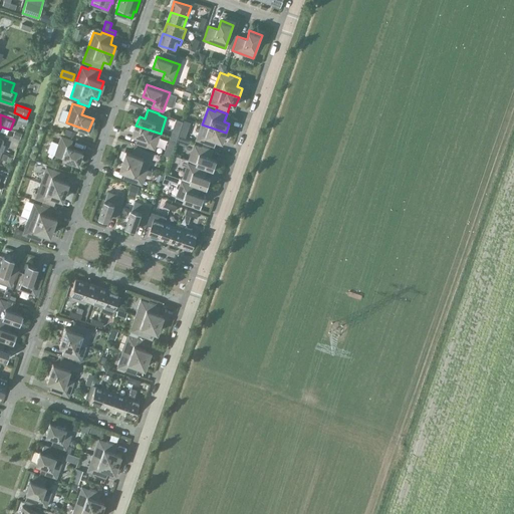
[(17,122),(24,124),(26,118),(19,116),(17,122)]
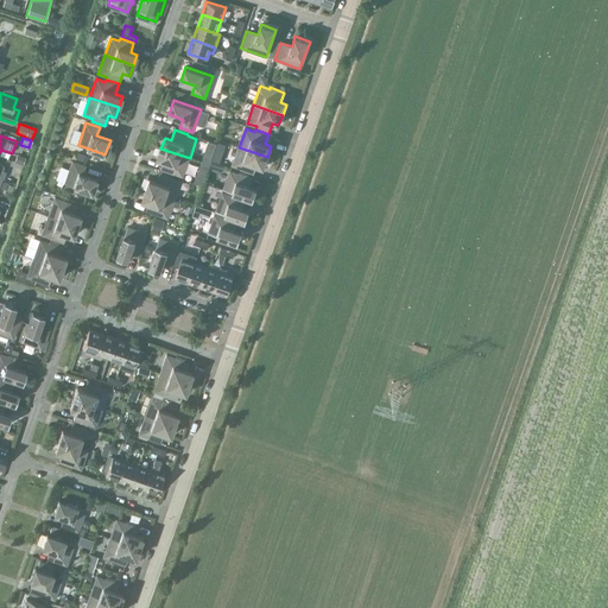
[(240,171),(253,176),(258,165),(264,168),(267,157),(239,147),(233,165),(241,169),(240,171)]
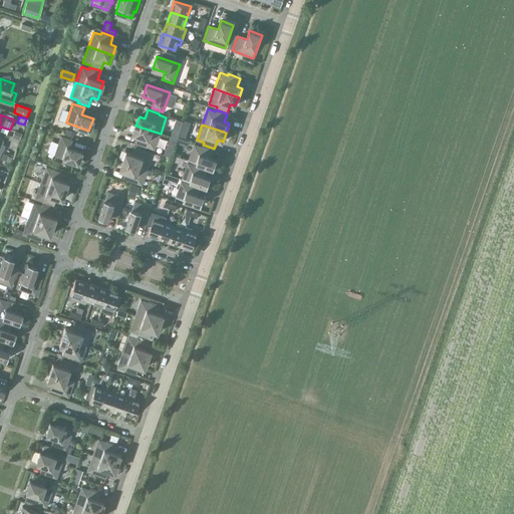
[(136,145),(147,149),(148,147),(155,150),(161,134),(136,125),(133,134),(139,136),(136,145)]
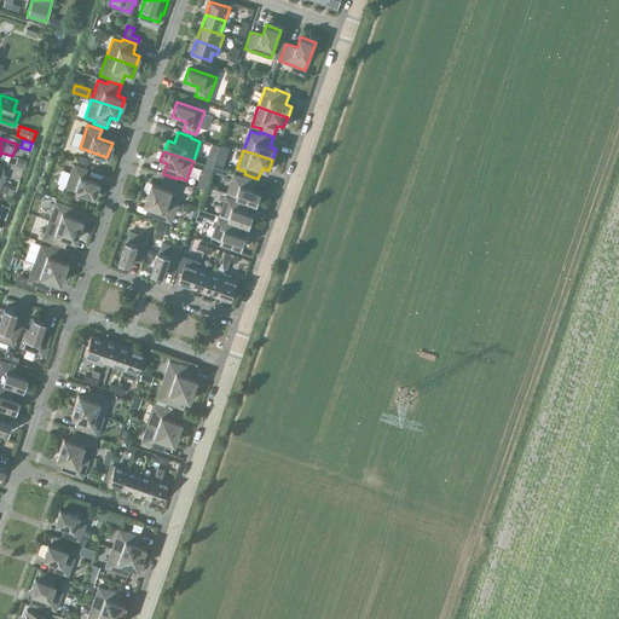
[(79,156),(77,162),(87,166),(90,160),(79,156)]
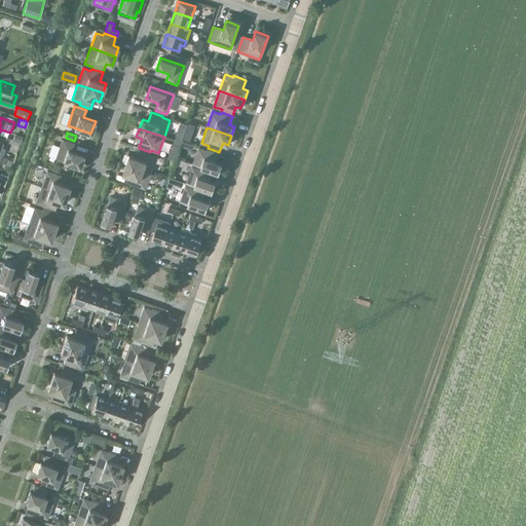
[(55,158),(79,167),(83,154),(72,150),(74,144),(63,140),(55,158)]
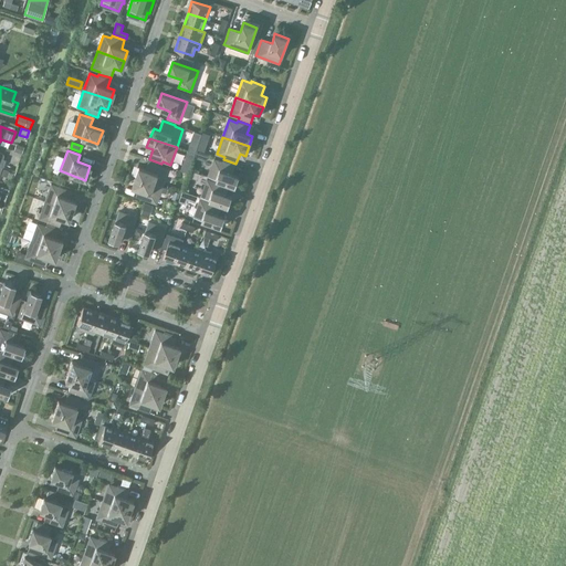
[(136,177),(163,186),(169,169),(160,166),(161,164),(149,159),(146,169),(139,167),(136,177)]
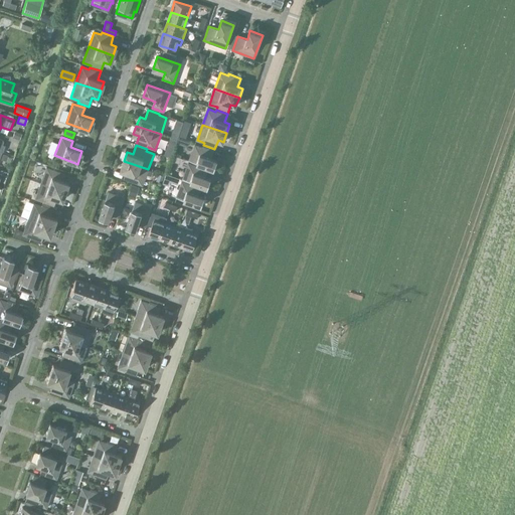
[(189,161),(214,169),(217,160),(211,158),(214,150),(203,146),(202,147),(195,145),(189,161)]
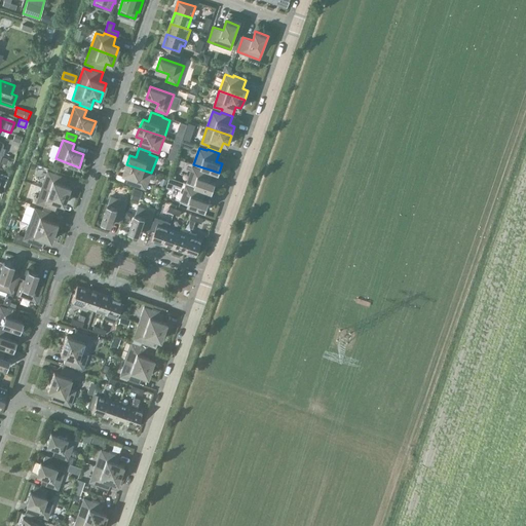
[(130,184),(146,189),(151,173),(126,164),(123,174),(134,177),(130,184)]
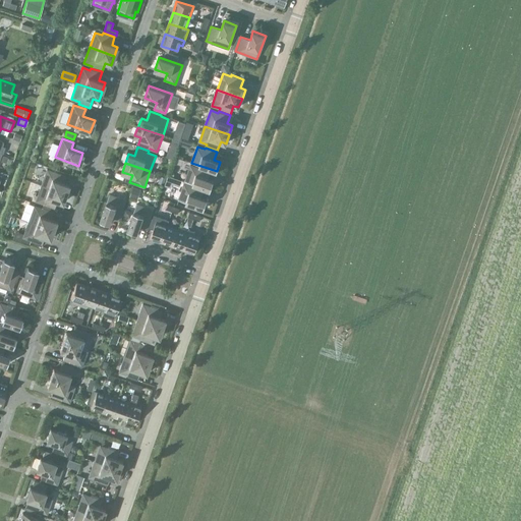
[(185,181),(211,190),(214,180),(204,177),(206,170),(191,165),(185,181)]
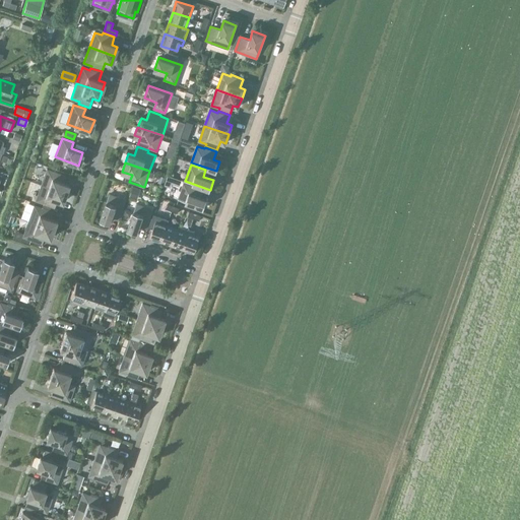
[(59,181),(61,174),(47,169),(42,185),(66,193),(69,184),(59,181)]
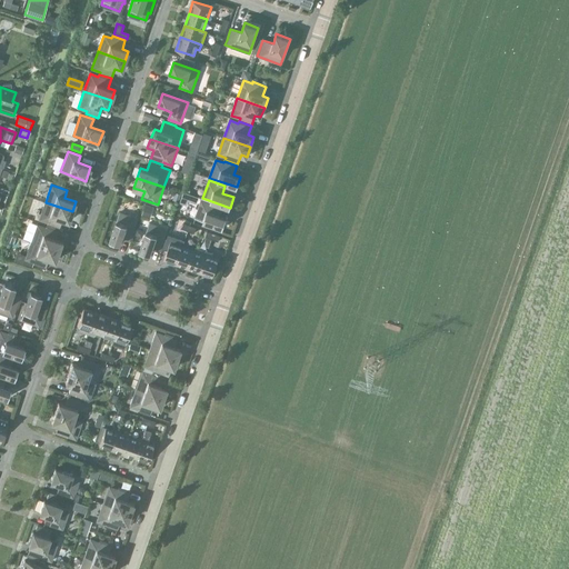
[(183,192),(180,202),(187,205),(188,200),(196,203),(198,197),(183,192)]
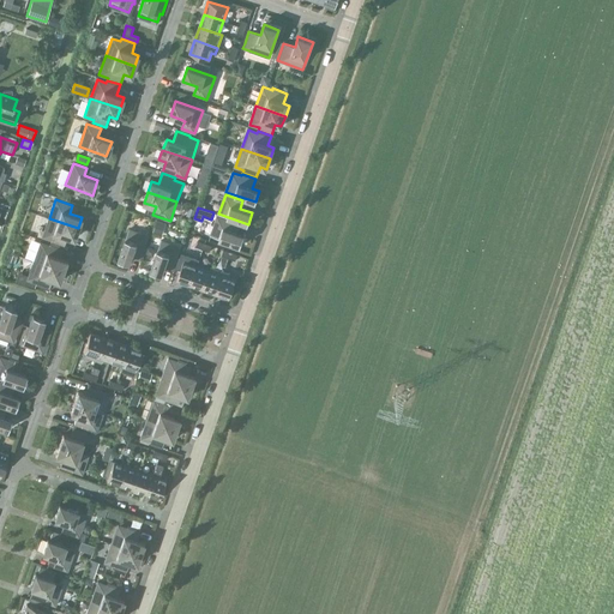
[(211,235),(240,246),(245,235),(238,233),(240,223),(227,218),(227,220),(217,216),(211,235)]
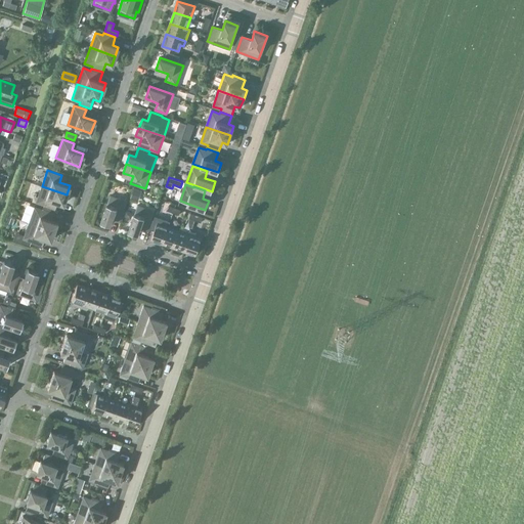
[(43,207),(54,211),(57,202),(63,204),(67,194),(42,186),(36,203),(44,205),(43,207)]
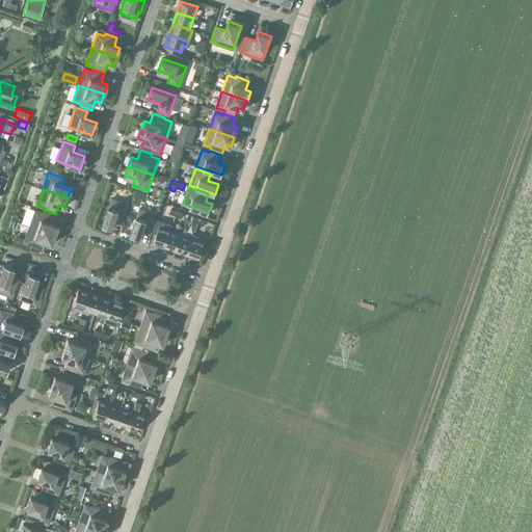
[(126,212),(129,205),(111,198),(103,224),(112,228),(114,221),(124,224),(128,213),(126,212)]
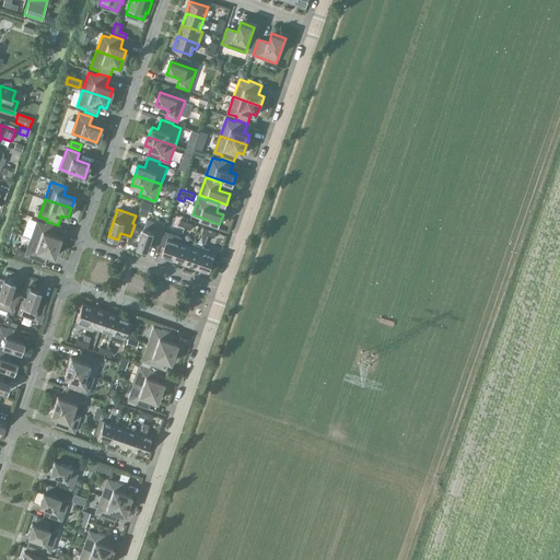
[(162,234),(164,225),(147,220),(138,246),(148,251),(150,244),(160,247),(164,235),(162,234)]
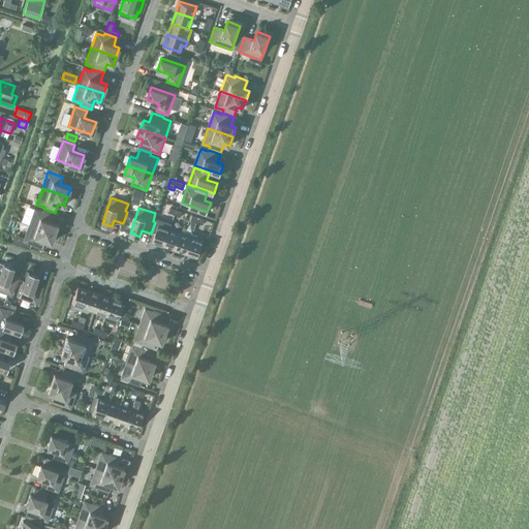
[(52,222),(55,213),(43,209),(42,211),(35,209),(29,224),(54,234),(57,224),(52,222)]
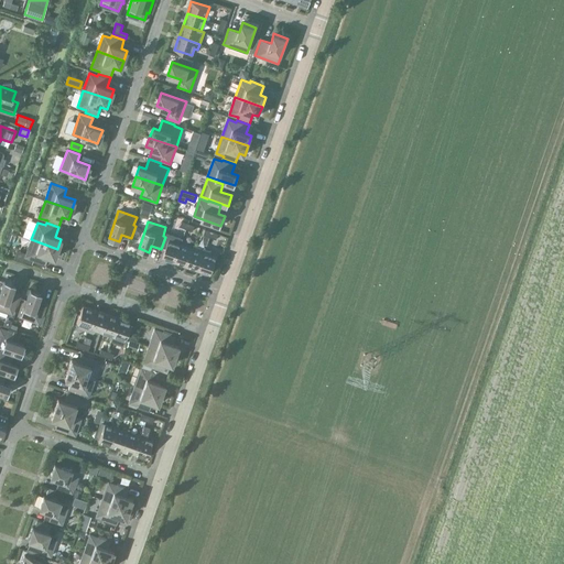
[(33,262),(44,267),(49,257),(54,259),(57,249),(31,239),(25,257),(33,260),(33,262)]
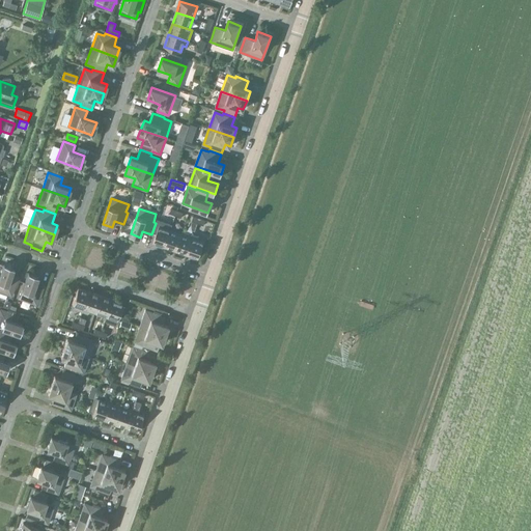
[(154,243),(165,247),(170,230),(159,226),(154,243)]
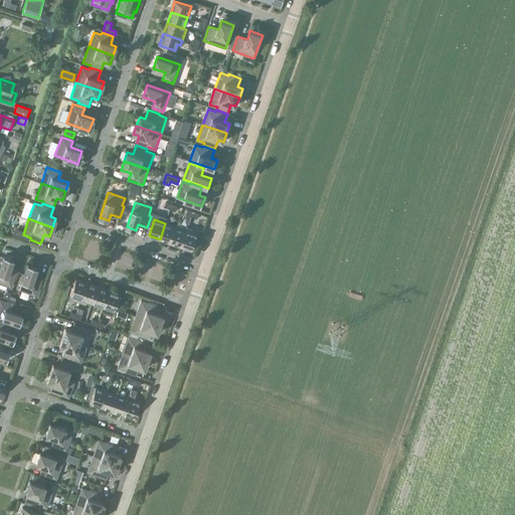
[(160,239),(171,242),(176,227),(176,226),(165,223),(160,239)]
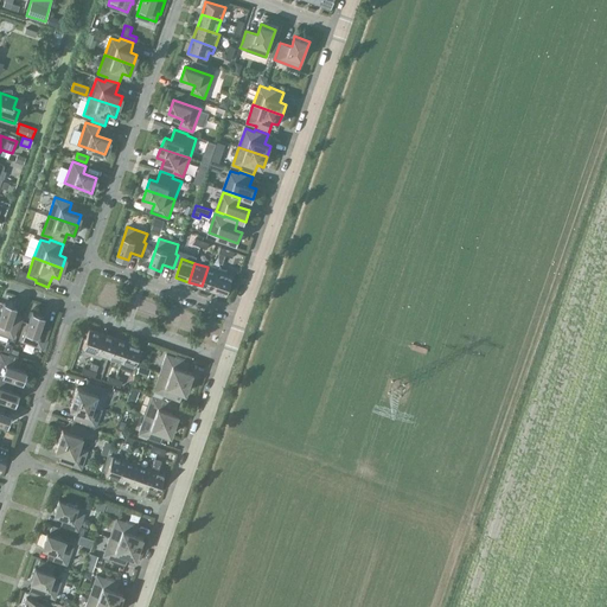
[(202,286),(213,291),(222,268),(209,264),(208,267),(208,268),(202,286)]
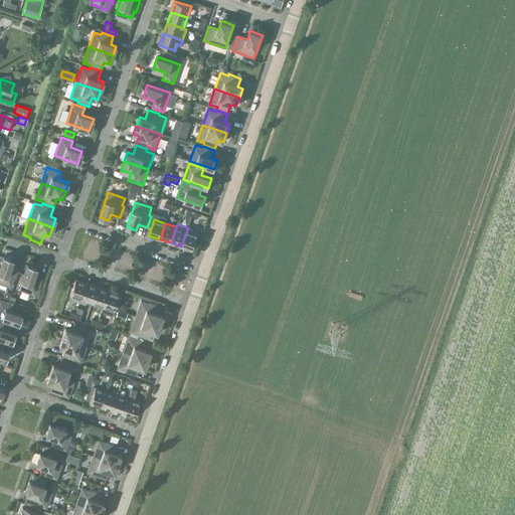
[(192,232),(193,229),(188,227),(181,246),(193,250),(198,234),(192,232)]
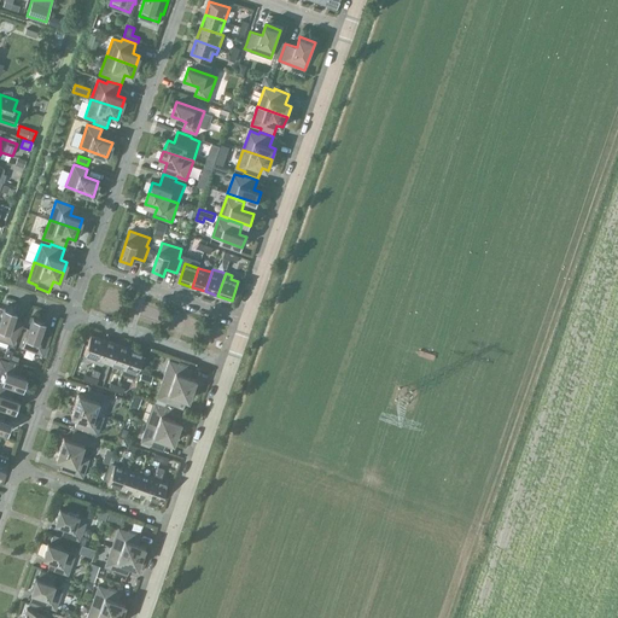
[(0,320),(0,339),(13,344),(17,334),(19,336),(27,315),(5,307),(0,320)]
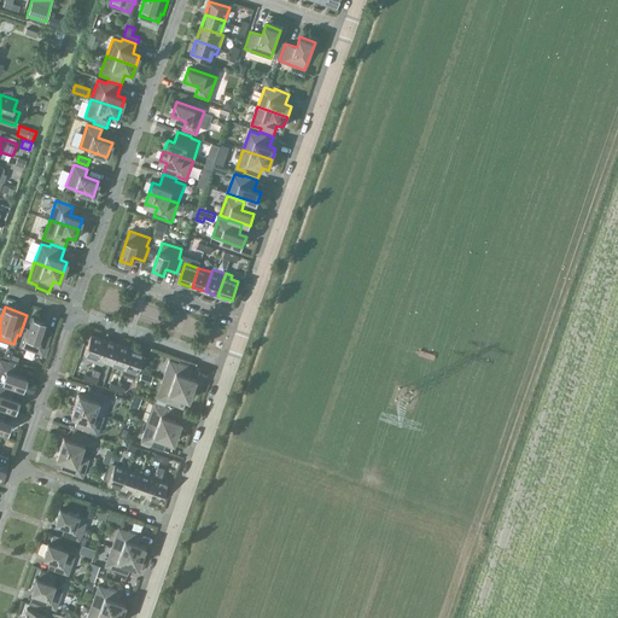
[(23,348),(42,354),(45,345),(48,345),(56,325),(33,318),(23,348)]
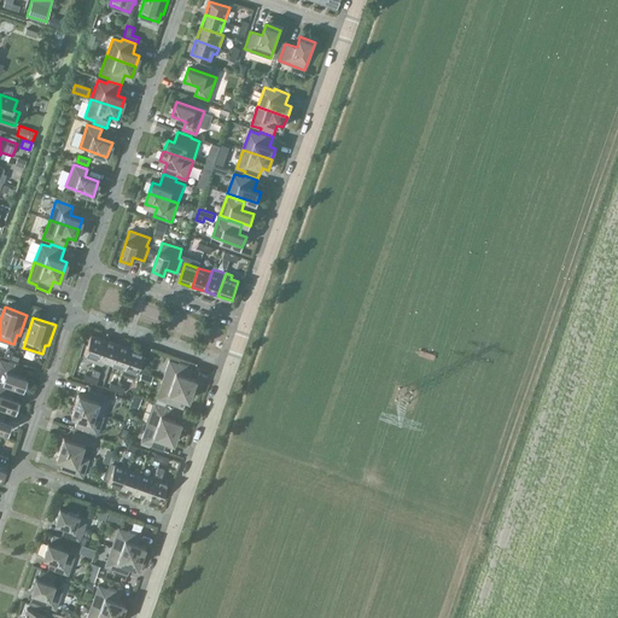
[(85,359),(97,362),(104,339),(91,334),(83,355),(86,355),(85,359)]
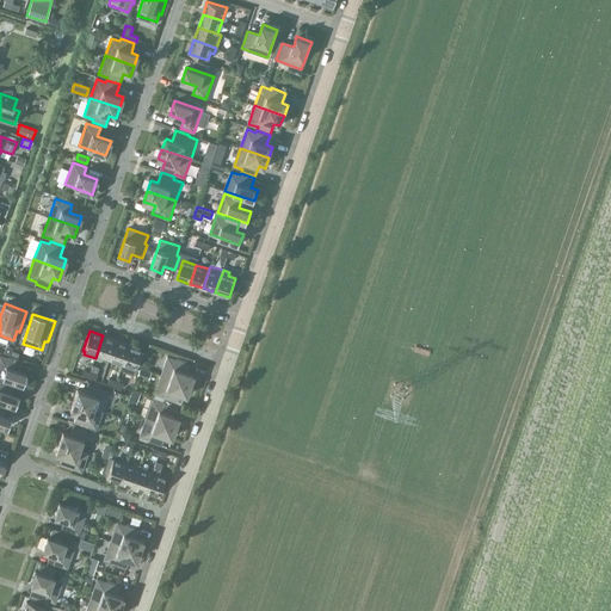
[(103,335),(96,358),(102,360),(103,357),(109,359),(116,340),(103,335)]
